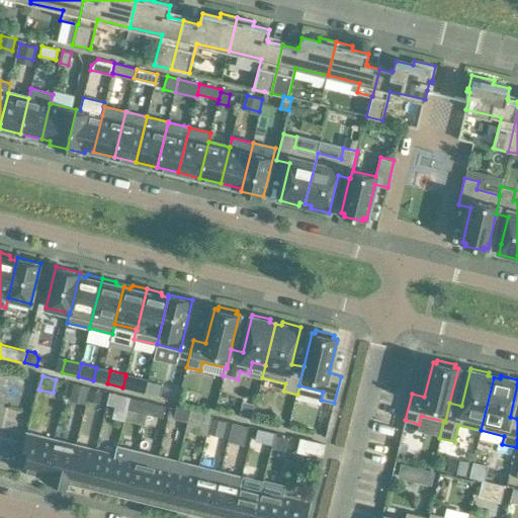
[(125,376),(122,387),(135,391),(137,379),(125,376)]
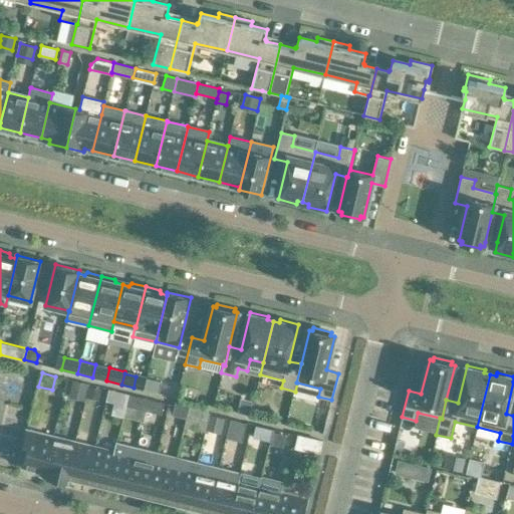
[(147,377),(144,390),(159,394),(162,381),(147,377)]
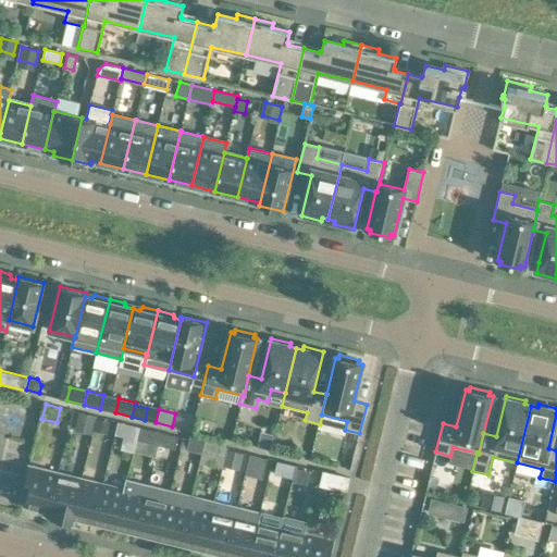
[(79,412),(76,430),(93,433),(94,432),(96,419),(97,417),(79,412)]
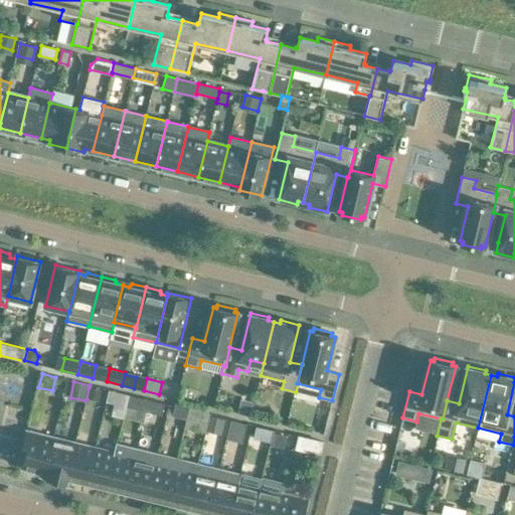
[(89,387),(87,399),(98,401),(101,390),(89,387)]
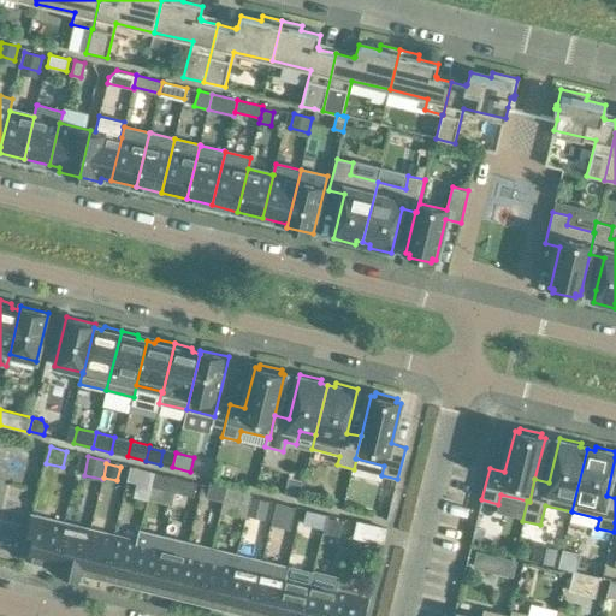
[(131,467),(128,480),(137,483),(152,486),(155,473),(131,467)]
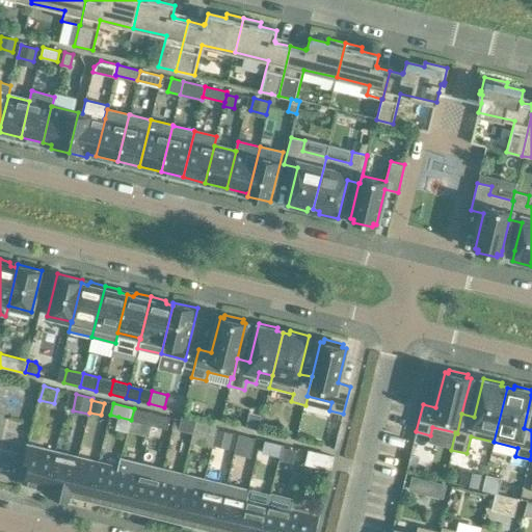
[(131,420),(152,425),(154,413),(134,408),(131,420)]
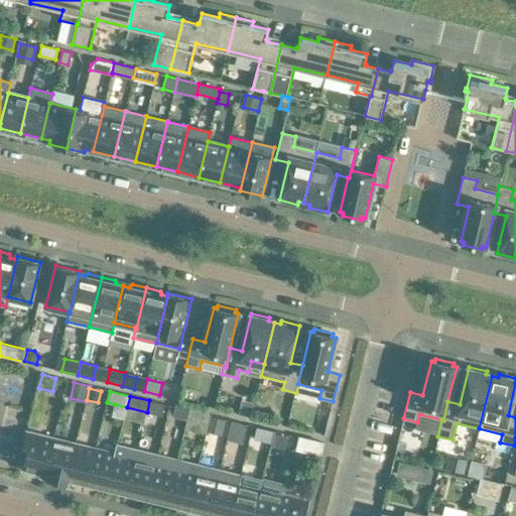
[(165,404),(149,400),(147,412),(162,416),(165,404)]
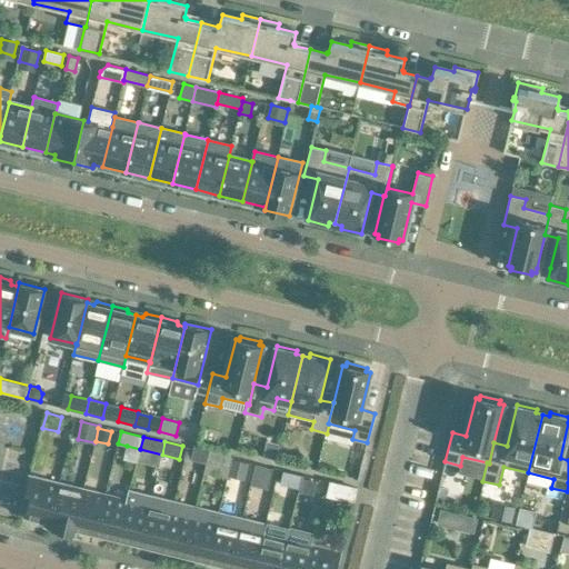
[(210,448),(195,445),(193,449),(191,458),(207,462),(210,448)]
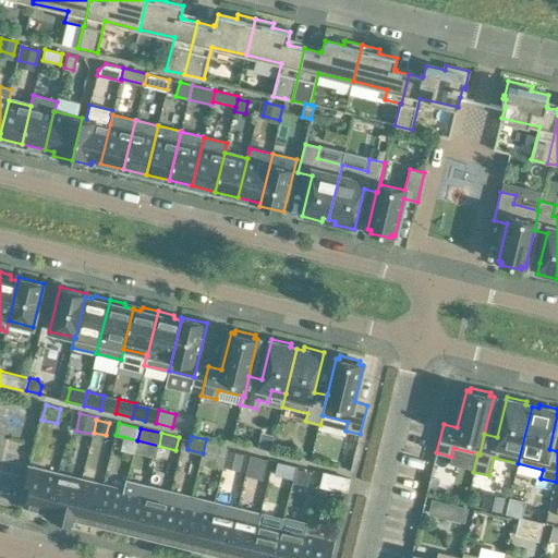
[(263,436),(259,447),(270,449),(273,438),(263,436)]
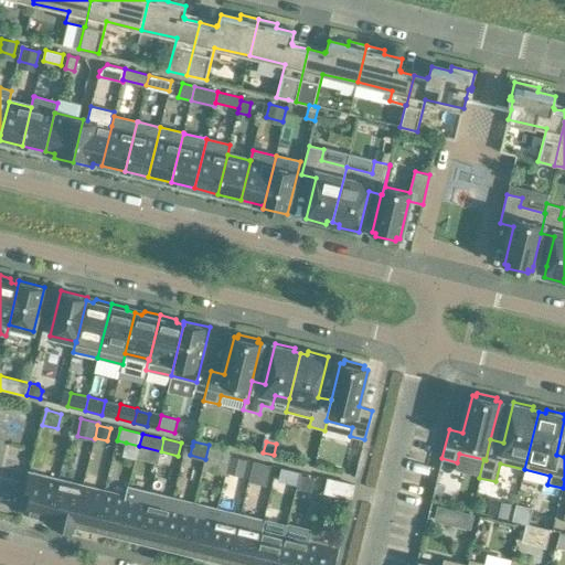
[(209,448),(205,465),(220,469),(224,451),(209,448)]
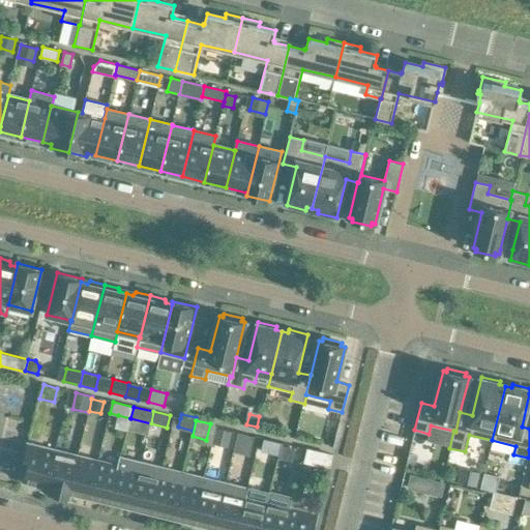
[(217,428),(213,444),(227,447),(231,431),(217,428)]
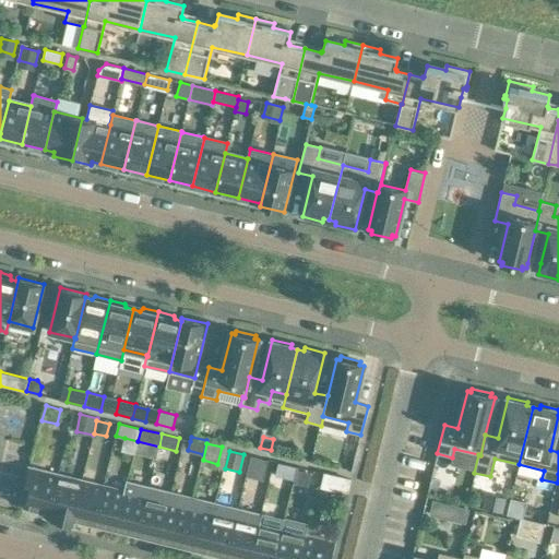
[(252,455),(247,477),(263,482),(269,460),(252,455)]
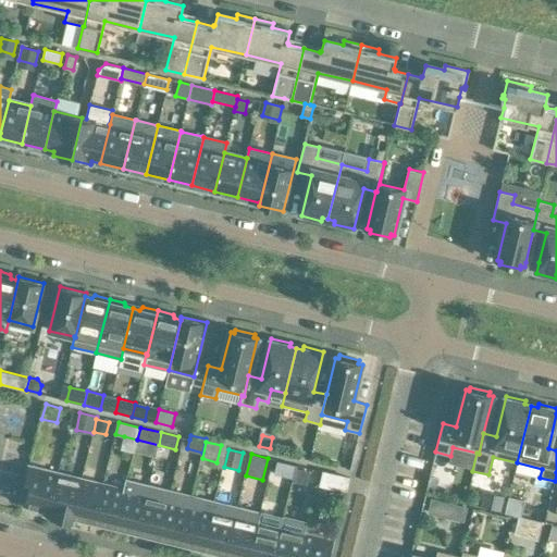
[(296,465),(276,460),(273,473),(293,478),(295,468),(296,465)]
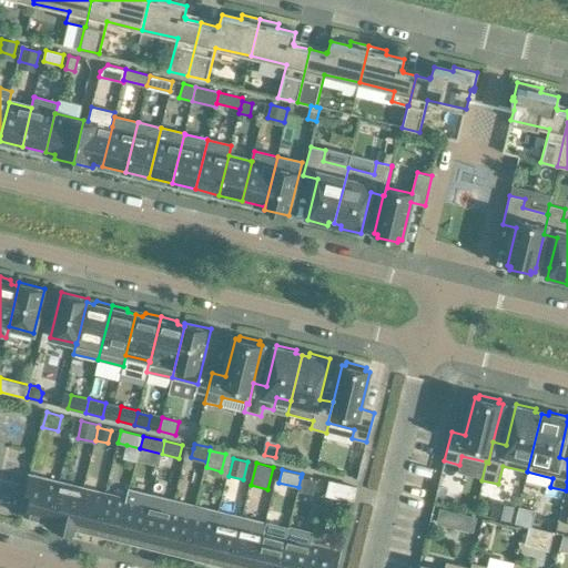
[(47,526),(48,527),(59,484),(29,476),(22,504),(27,505),(24,516),(48,521),(47,526)]
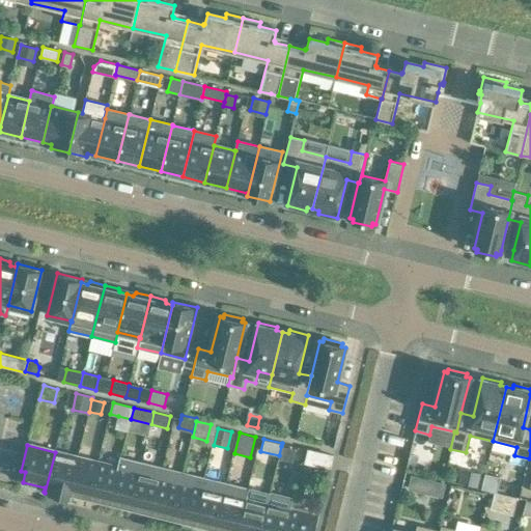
[(279,455),(278,458),(290,462),(294,449),(281,446),(279,455)]
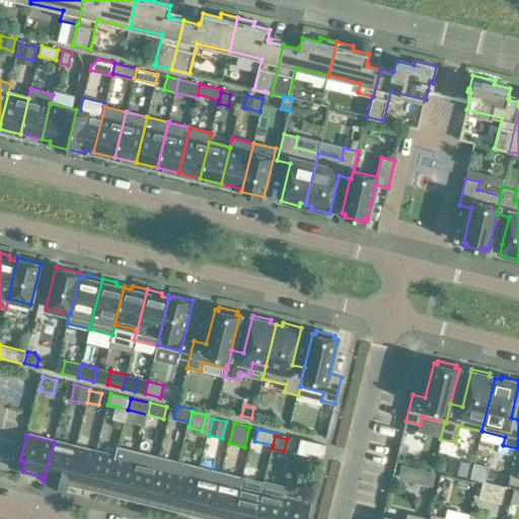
[(325,445),(301,440),(298,452),(322,457),(325,445)]
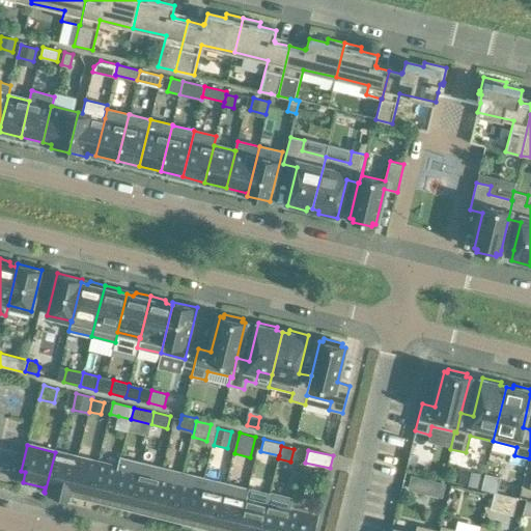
[(68,498),(70,495),(78,457),(55,452),(45,493),(68,498)]
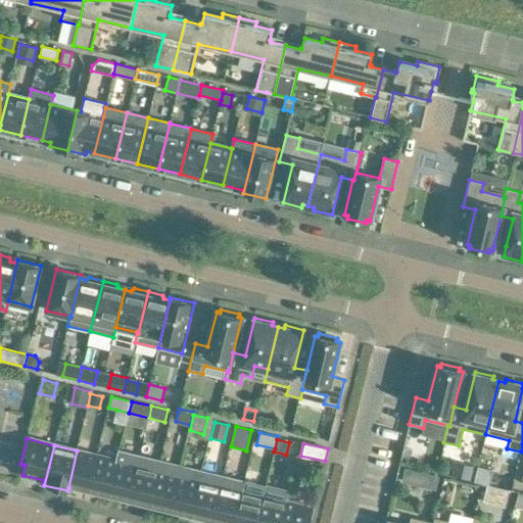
[(88,490),(96,456),(77,450),(68,487),(79,490),(79,488),(88,490)]
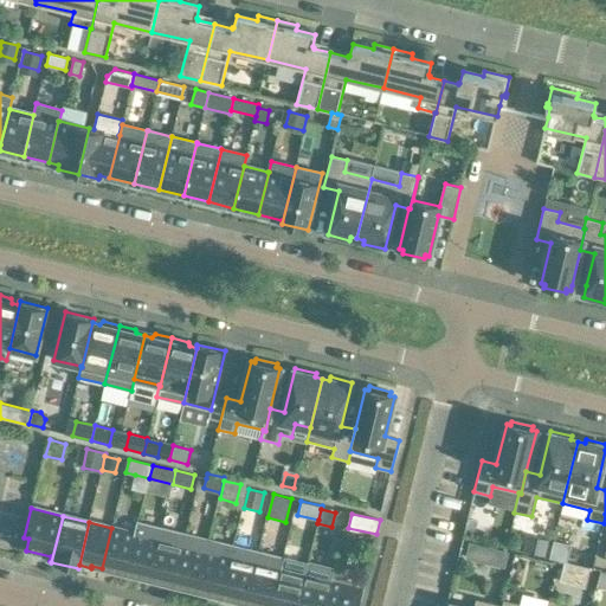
[(136,534),(126,577),(139,579),(139,578),(149,580),(162,528),(139,523),(137,522),(134,534),(136,534)]
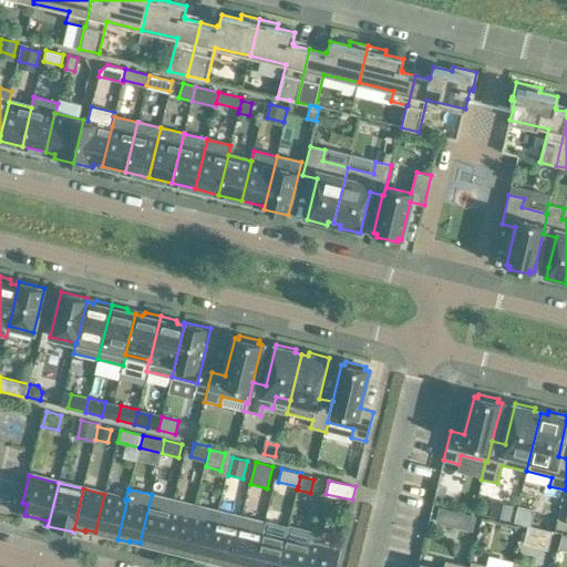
[(104,494),(95,532),(105,534),(104,536),(117,539),(127,500),(125,500),(104,494)]
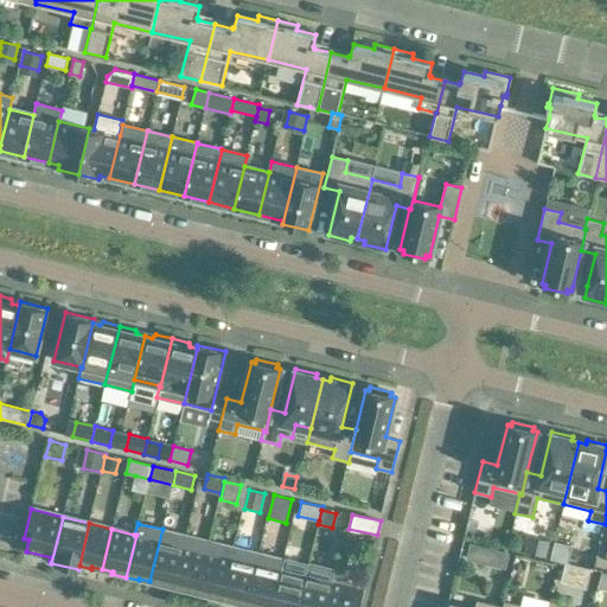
[(159,586),(173,589),(186,535),(163,529),(149,581),(159,583),(159,586)]
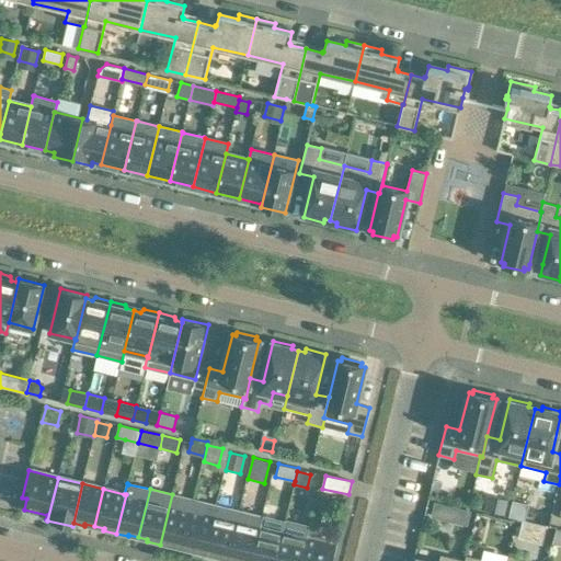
[(172,494),(160,545),(171,547),(172,545),(182,548),(194,500),(172,494)]
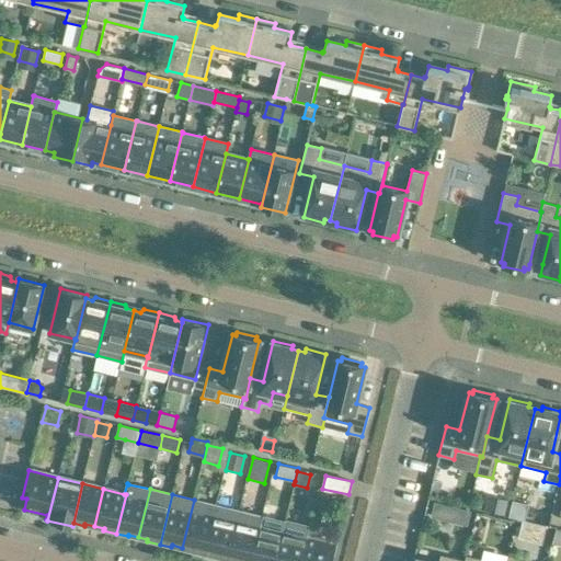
[(511,502),(488,496),(484,510),(507,515),(511,502)]
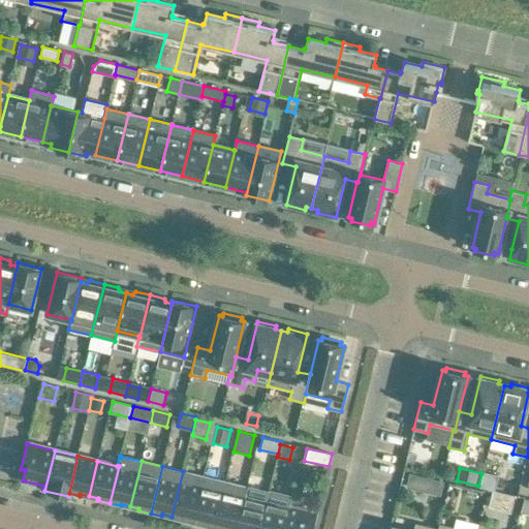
[(179,520),(193,523),(205,476),(183,471),(172,517),(180,519),(179,520)]
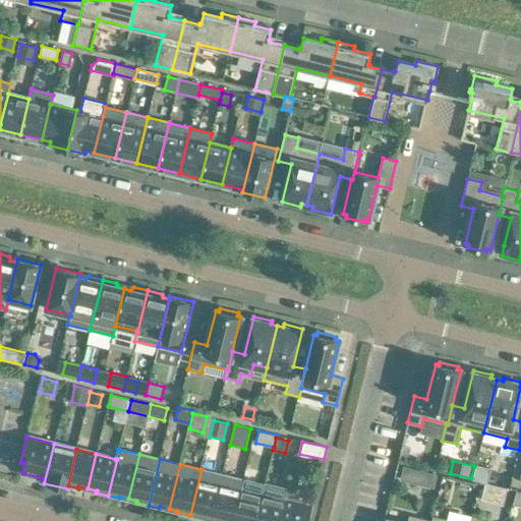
[(489,468),(476,465),(472,478),(486,482),(489,468)]
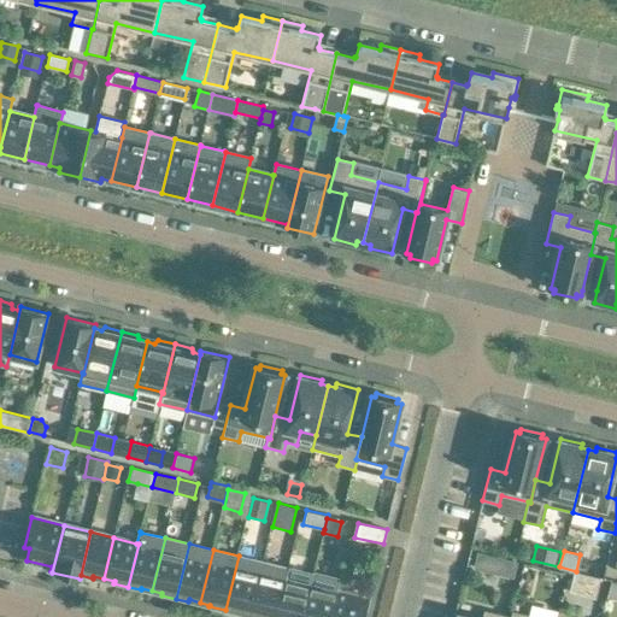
[(506,560),(479,553),(475,568),(504,574),(506,560)]
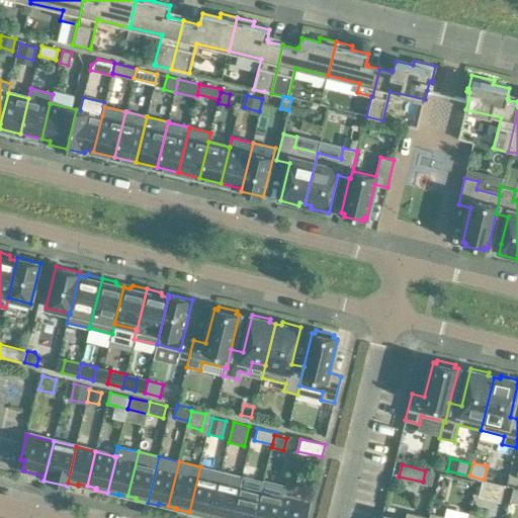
[(200,466),(189,512),(200,515),(201,514),(210,516),(222,471),(200,466)]
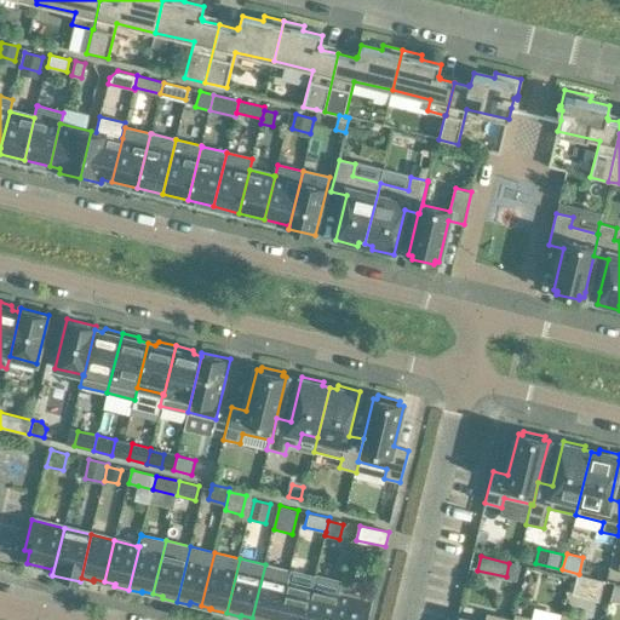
[(260,619),(277,619),(291,572),(265,564),(252,618),(262,619),(260,619)]
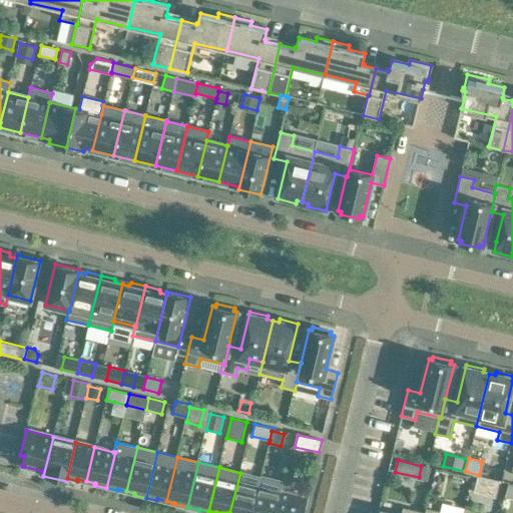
[(240,473),(229,512),(250,512),(261,478),(240,473)]
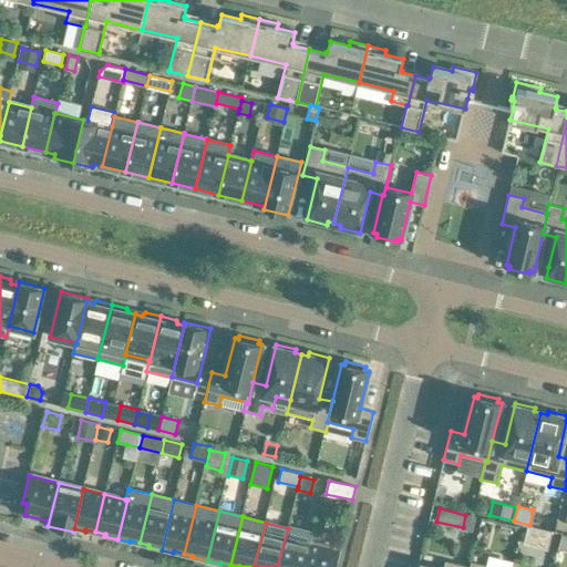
[(277,566),(306,566),(312,545),(315,533),(289,526),(288,528),(277,566)]
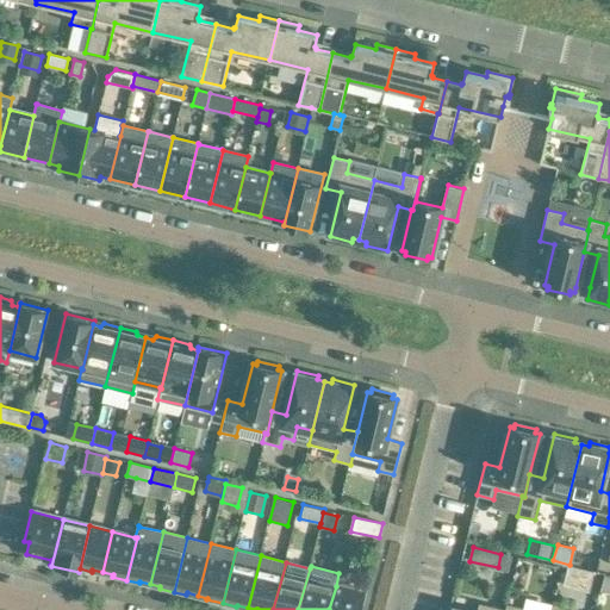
[(360,609),(365,593),(336,586),(329,609),(360,609)]
